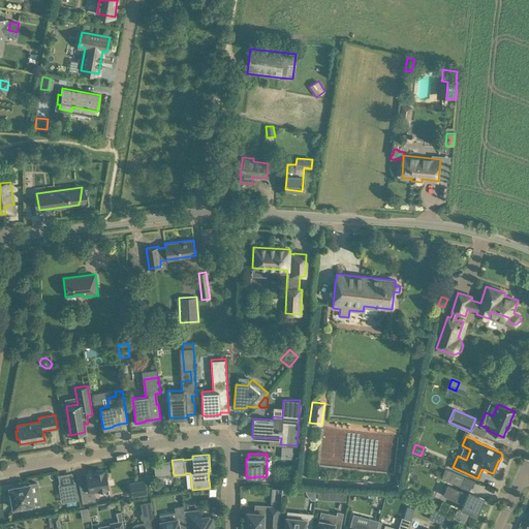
[(445,468),(441,477),(461,487),(462,484),(470,487),(472,488),(475,480),(464,476),(445,468)]
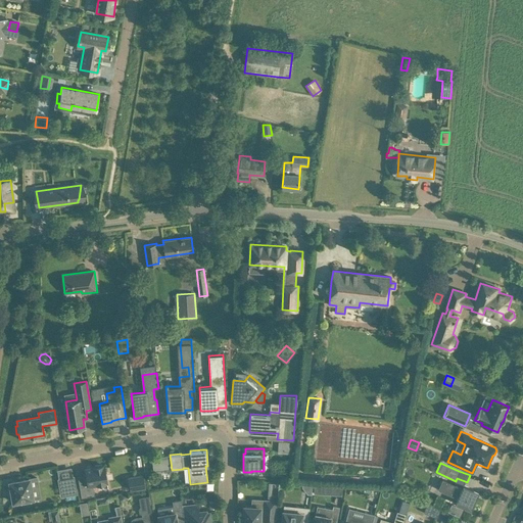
[(107,482),(104,465),(102,466),(101,464),(94,465),(95,467),(85,469),(86,475),(78,476),(81,497),(94,495),(93,485),(107,482)]
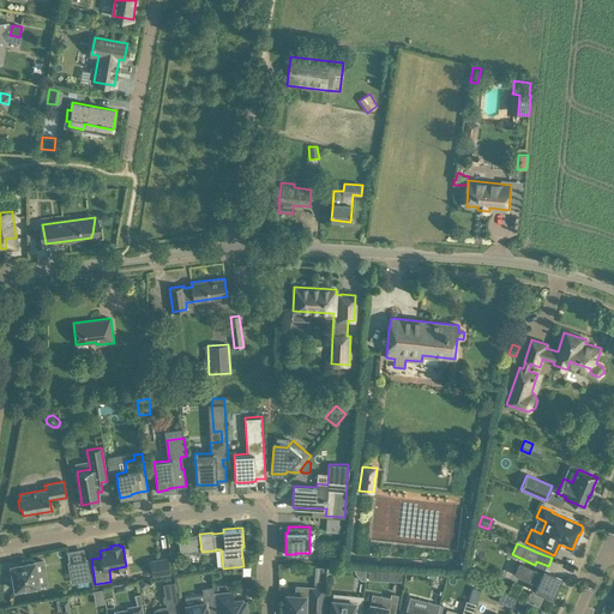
[(150,560),(152,575),(170,572),(168,558),(150,560)]
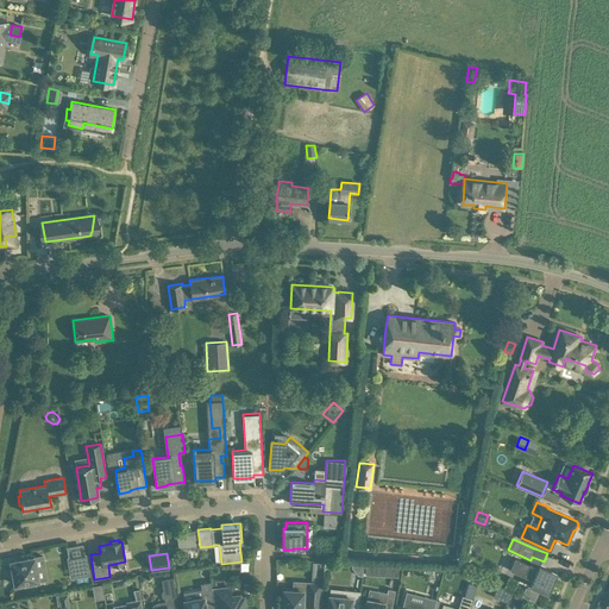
[(68,558),(70,570),(71,577),(88,575),(85,556),(68,558)]
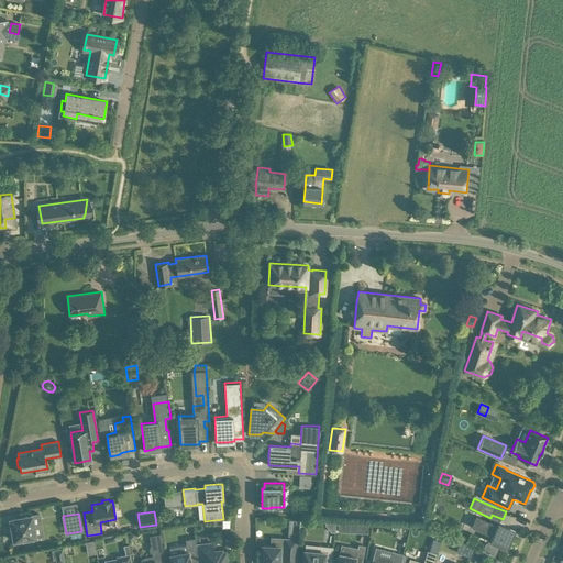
[(32,539),(32,537),(35,537),(32,515),(10,519),(14,540),(23,539),(23,541),(32,539)]
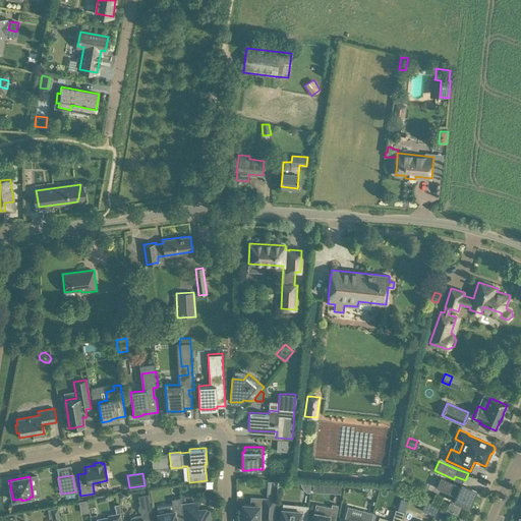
[(441,476),(436,487),(455,496),(453,501),(462,505),(469,508),(473,497),(476,489),(474,488),(462,483),(463,479),(455,476),(454,479),(452,481),(441,476)]
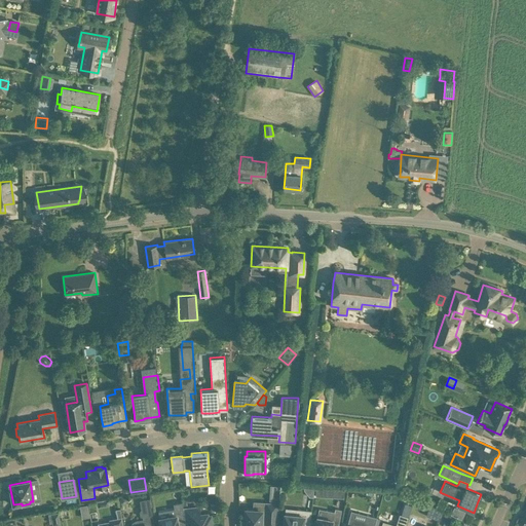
[(279,487),(269,486),(269,496),(279,496),(279,487)]
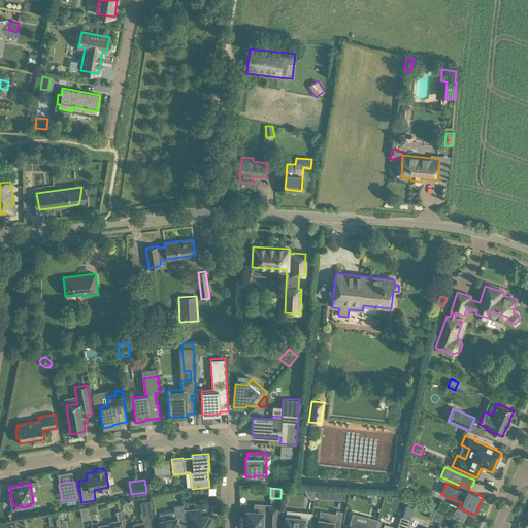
[(309,499),(312,499),(314,490),(304,489),(303,493),(309,499)]
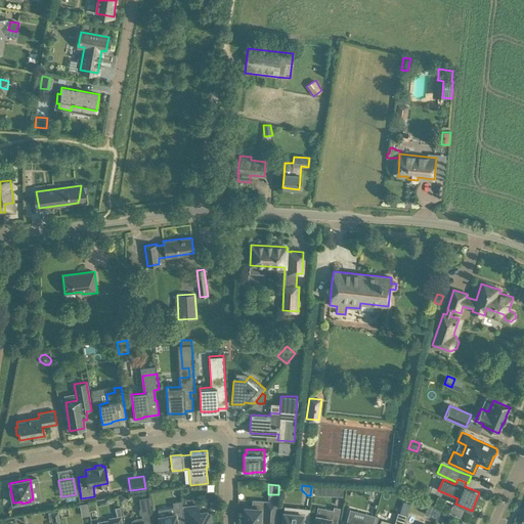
[(315,485),(315,492),(334,494),(335,487),(315,485)]
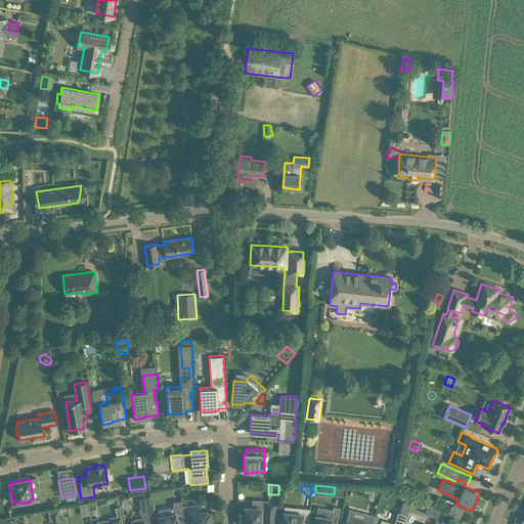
[(139,498),(140,508),(138,510),(139,514),(142,515),(143,523),(142,523),(154,523),(154,522),(148,496),(139,498)]
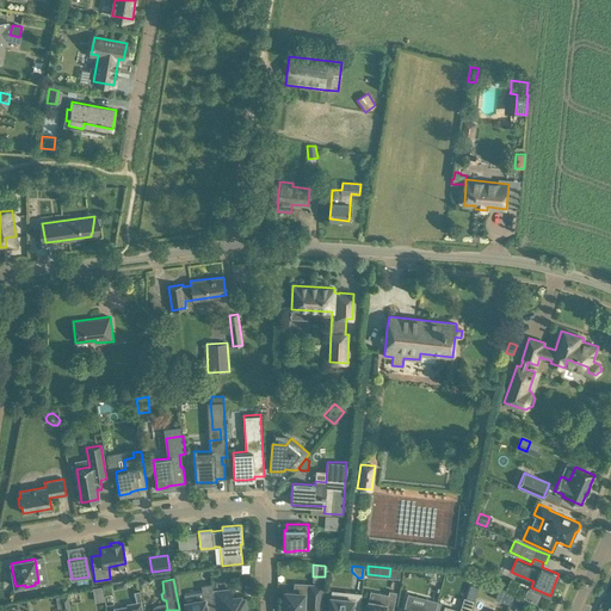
[(112,582),(113,590),(127,587),(125,580),(112,582)]
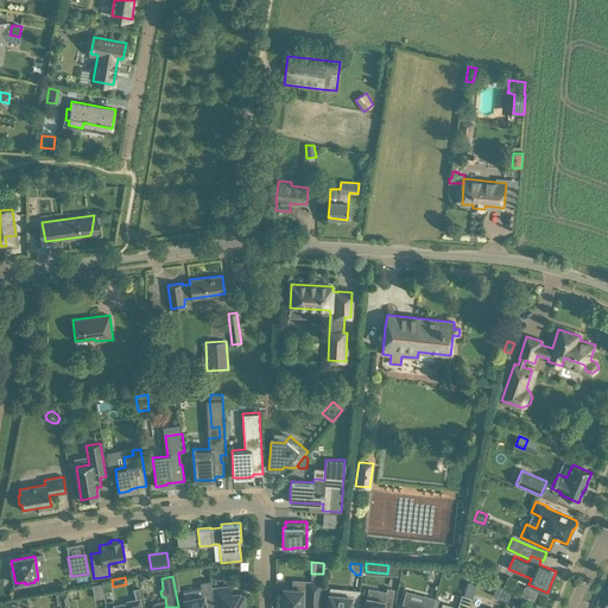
[(214,607),(214,603),(211,589),(210,580),(200,582),(202,593),(194,595),(194,597),(184,599),(185,607),(214,607)]
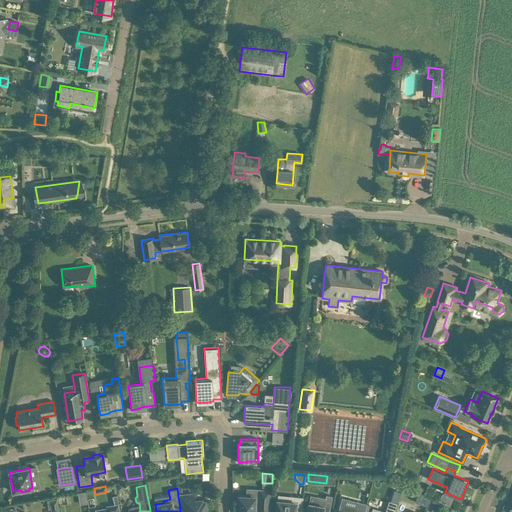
[(239,496),(239,497),(237,499),(237,503),(239,505),(238,511),(253,511),(253,509),(258,509),(258,511),(262,511),(267,511),(269,490),(259,490),(259,498),(254,497),(239,496)]
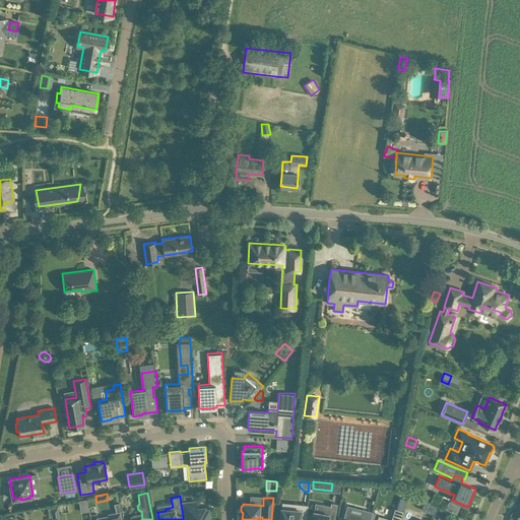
[(421,509),(435,514),(438,506),(425,500),(421,509)]
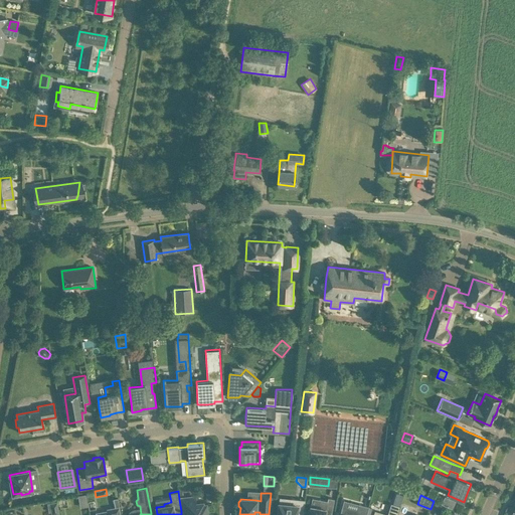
[(454,508),(457,499),(445,495),(442,503),(454,508)]
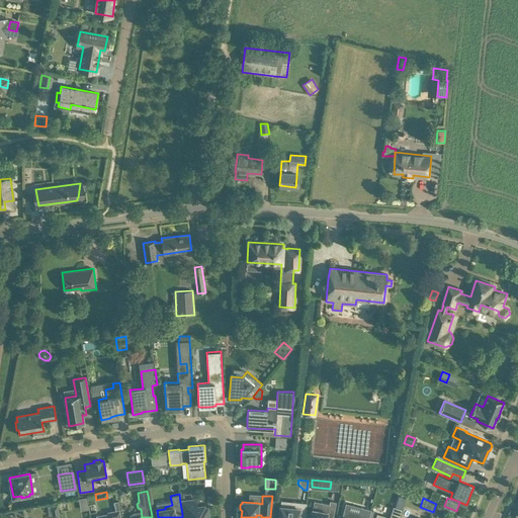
[(195,500),(180,502),(182,514),(190,513),(190,517),(204,517),(207,517),(206,507),(203,507),(203,505),(196,506),(195,500)]
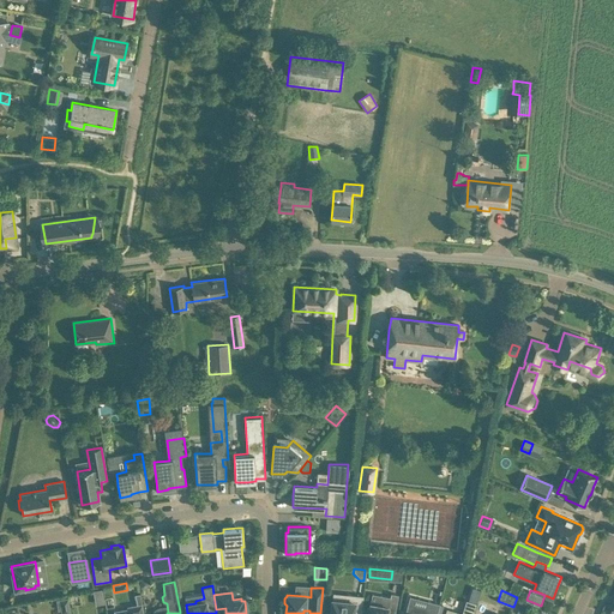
[(353,613),(354,612),(361,613),(363,596),(345,594),(345,601),(332,600),(331,613),(330,613),(329,613),(353,613)]
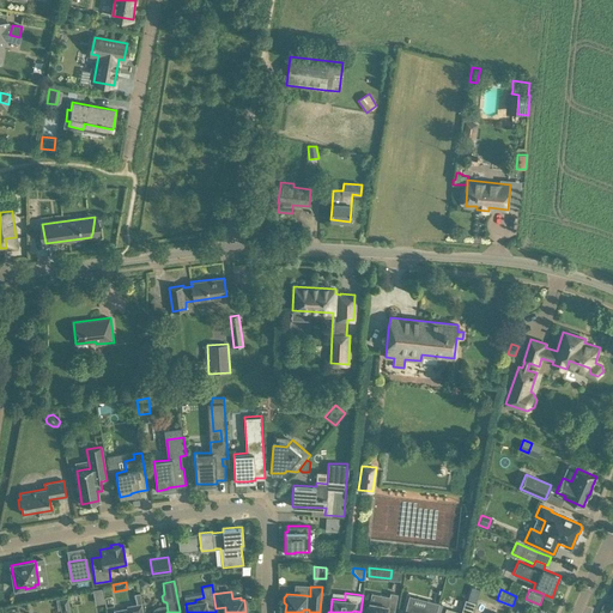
[(368,612),(366,612),(394,612),(396,600),(398,594),(390,593),(389,596),(380,595),(371,593),(370,602),(369,602),(369,606),(366,606),(366,612),(368,612)]
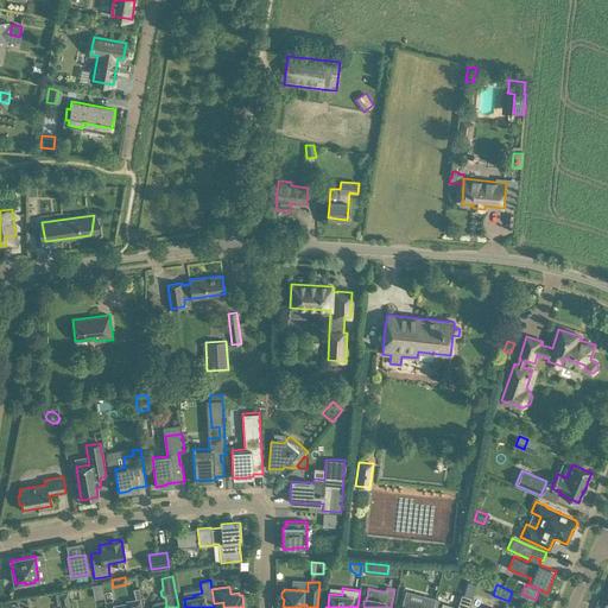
[(61,603),(61,607),(70,606),(67,591),(56,594),(57,605),(61,603)]
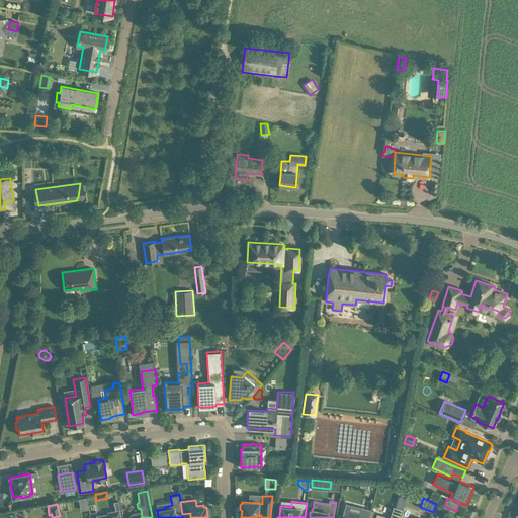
[(399,517),(402,509),(394,506),(390,517),(389,517),(376,514),(374,517),(399,517)]
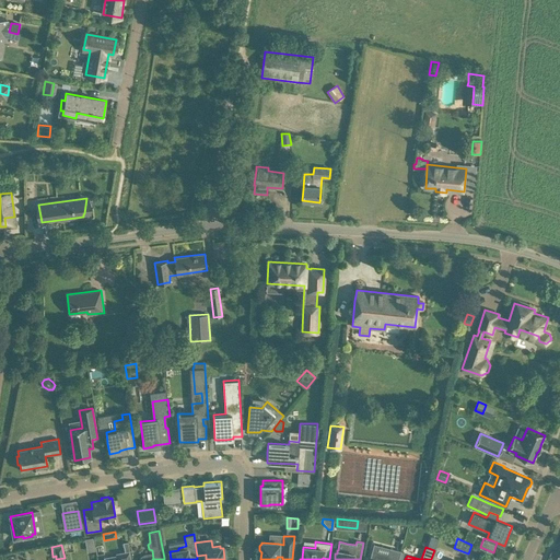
[(389,548),(388,555),(372,550),(370,559),(398,559),(401,550),(389,548)]
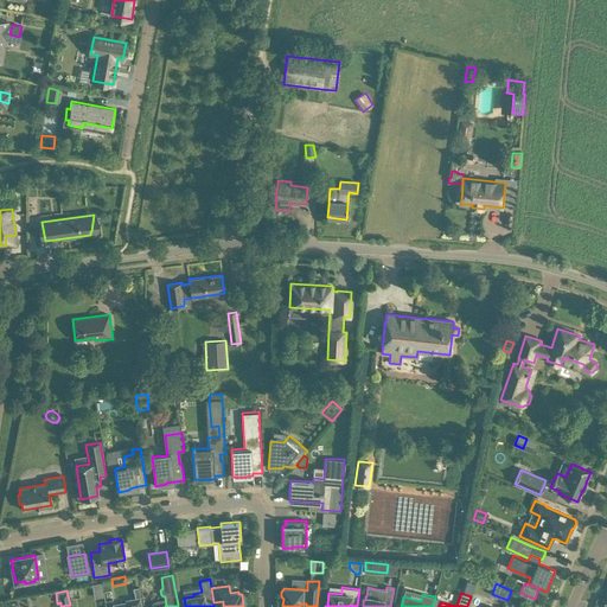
[(511,594),(508,604),(515,606),(519,598),(511,594)]
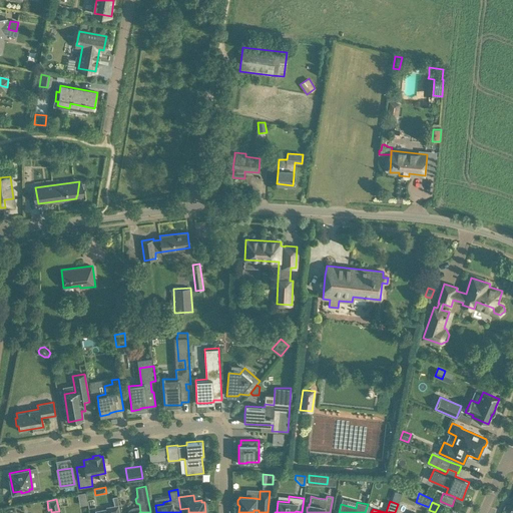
[(118,504),(106,507),(107,512),(119,512),(119,510),(118,504)]
